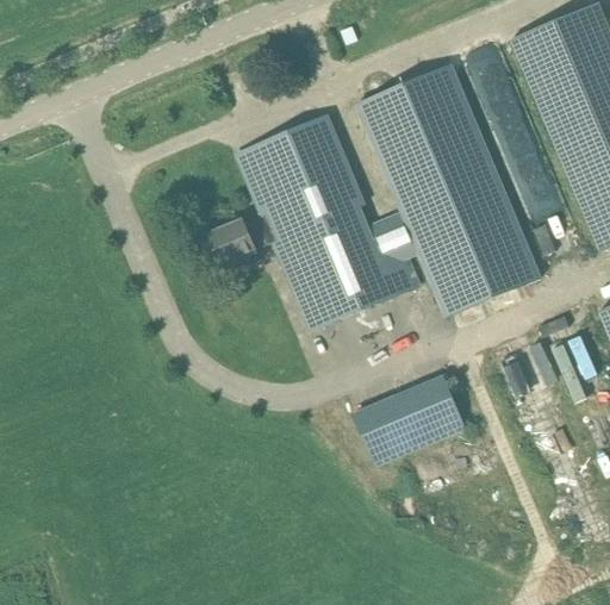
[(609,27),(598,0),(511,37),(547,125),(584,212),(599,250),(609,245),(609,27)]
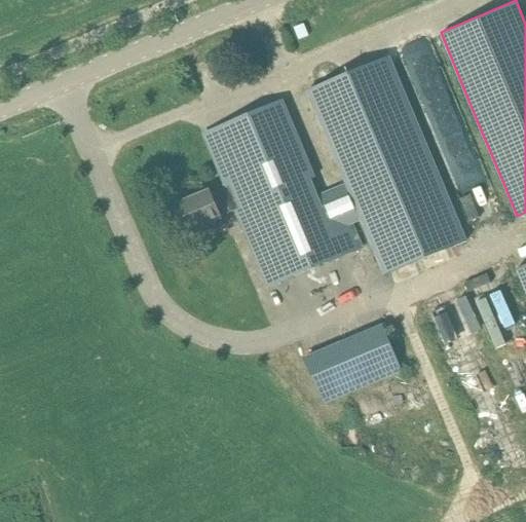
[(466,237),(397,73),(388,53),(307,87),(384,271),(466,237)]
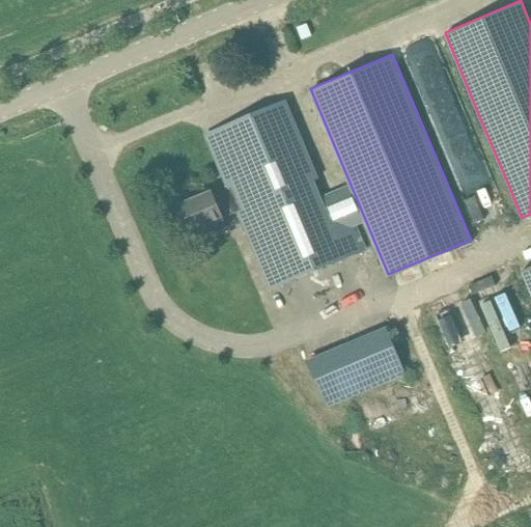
[(217,128),(239,182),(247,204),(280,282),(320,265),(288,188),(317,175),(285,99),(217,128)]
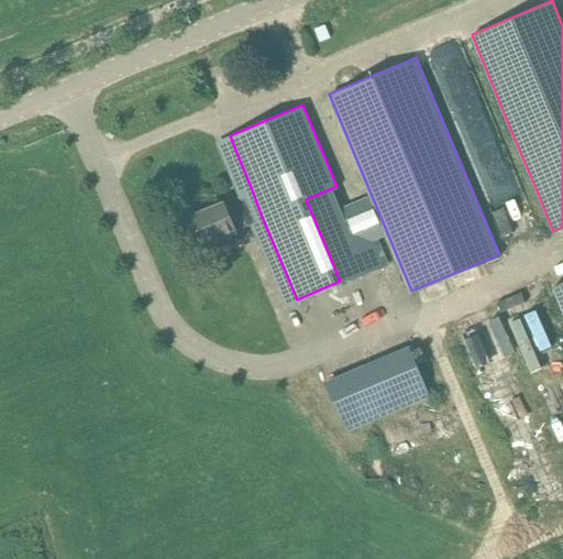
[(488,117),(482,121),(498,152),(506,149),(488,117)]
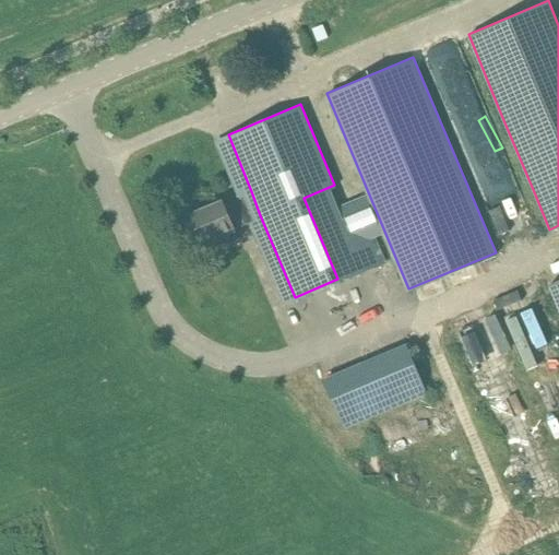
[(233,226),(260,215),(251,191),(224,203),(223,200),(188,215),(199,241),(233,226)]
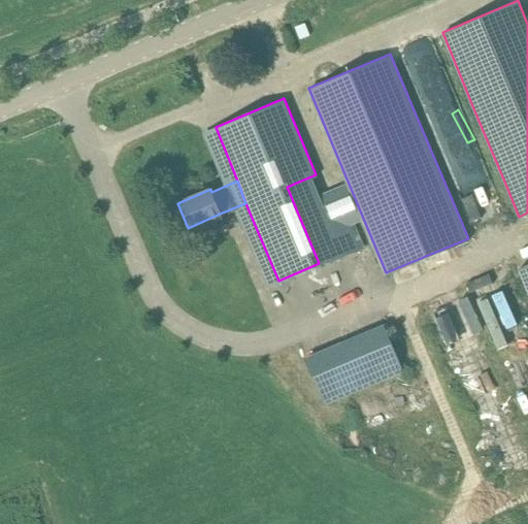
[(343,181),(319,192),(324,202),(349,191),(343,181)]
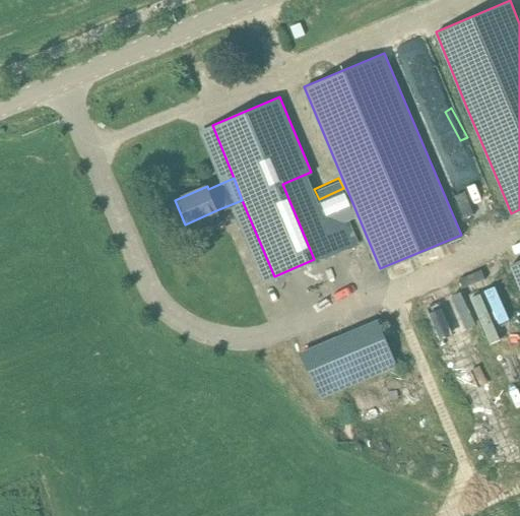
[(335,212),(337,219),(351,216),(347,192),(319,198),(322,215),(335,212)]
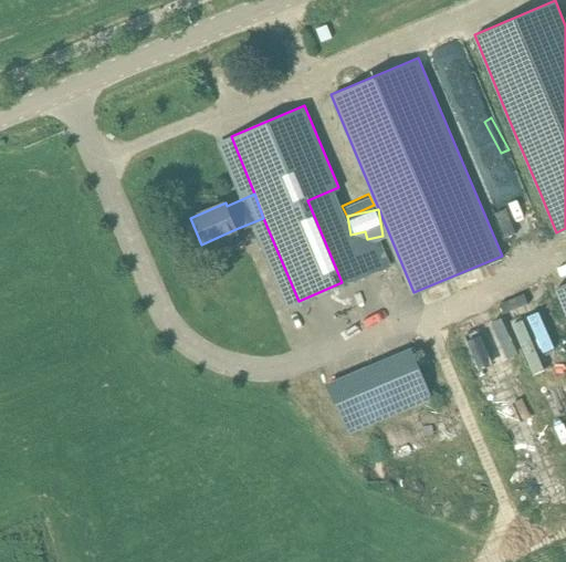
[(565,282),(555,287),(565,313),(565,282)]
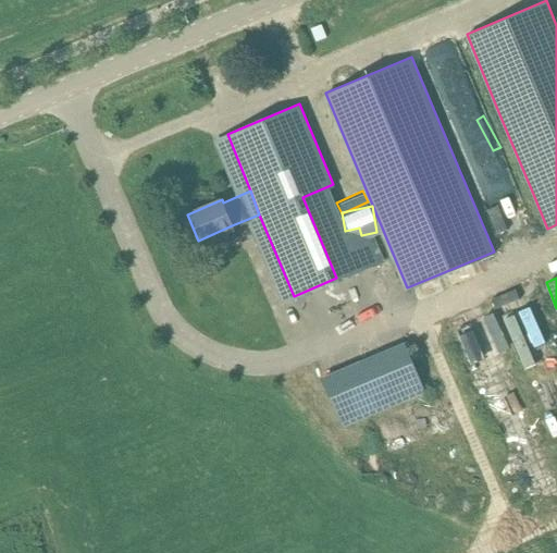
[(404,342),(318,372),(336,424),(422,393),(404,342)]
